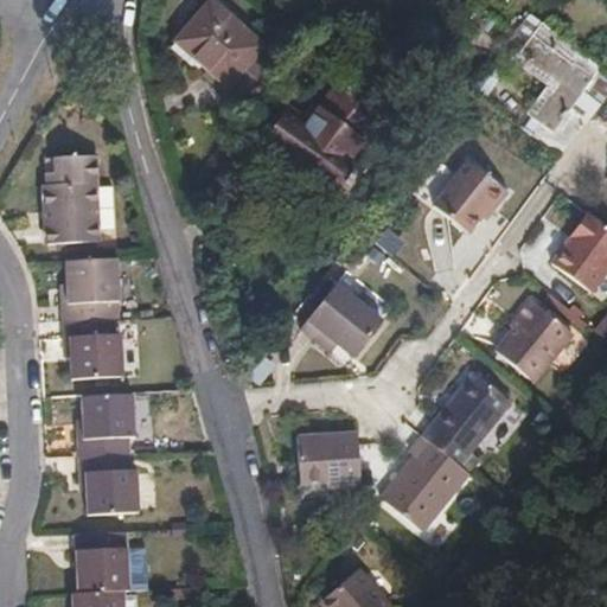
[(227,87),(260,48),(210,4),(176,42),(227,87)]
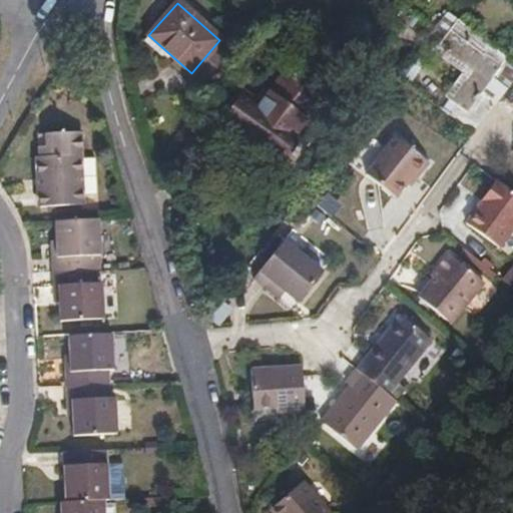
[(512,62),(448,14),(434,30),(444,37),(433,51),(461,74),(444,97),(454,105),(447,114),(473,133),(512,82),(512,62)]
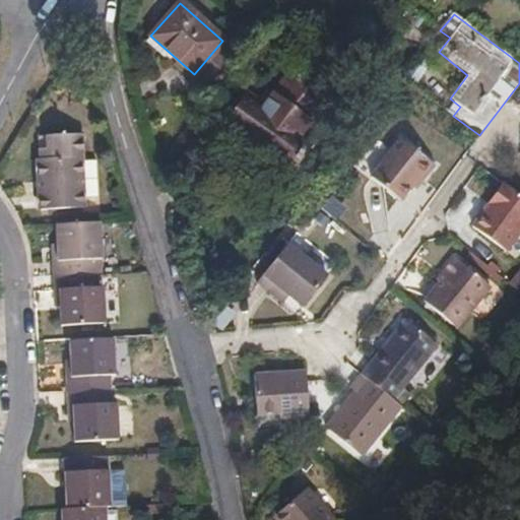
[(310,58),(295,78),(318,94),(331,72),(310,58)]
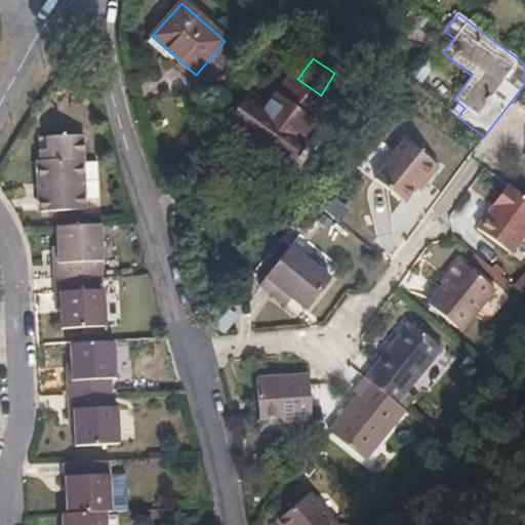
[(321,95),(297,79),(291,74),(264,109),(252,101),(234,126),(298,172),(317,147),(304,137),(329,102),(321,95)]
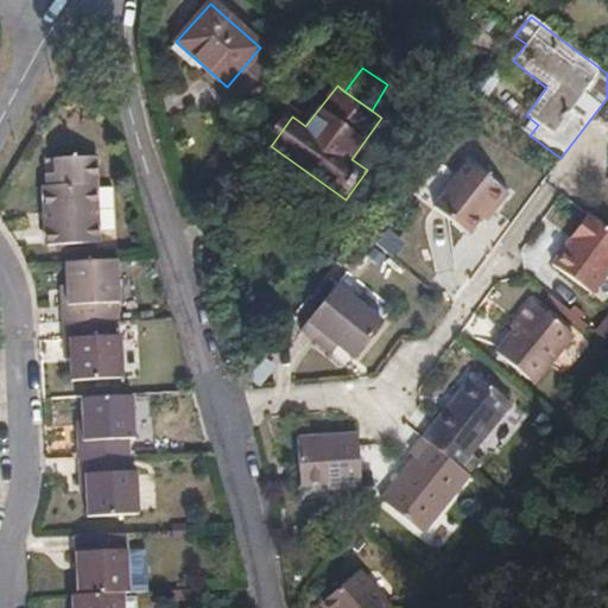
[(55,177),(45,178),(45,189),(43,190),(46,248),(100,245),(99,233),(114,232),(113,196),(96,196),(96,185),(95,181),(97,179),(96,160),(54,163),(55,177)]
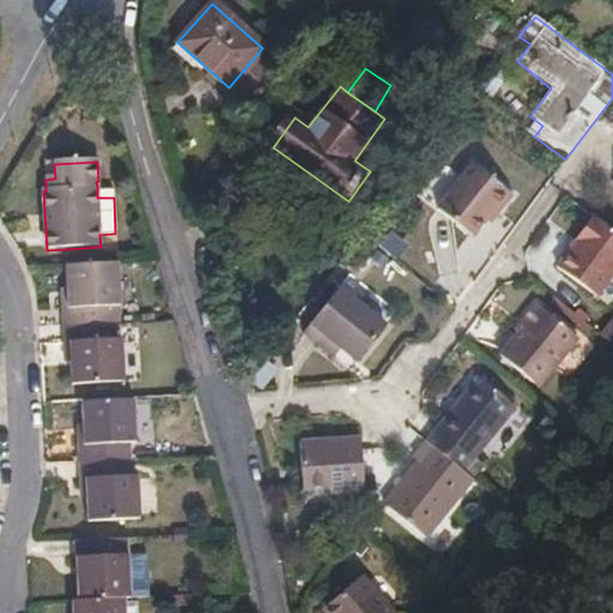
[(473,234),(484,219),(495,206),(501,211),(514,194),(475,162),(438,205),(473,234)]
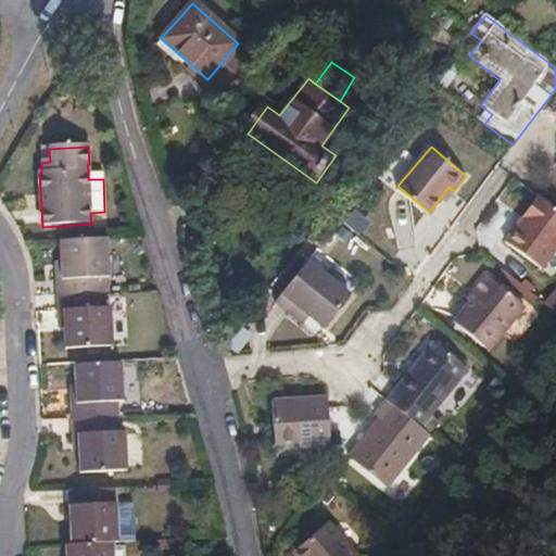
[(40,149),(41,163),(50,162),(49,149),(40,149)]
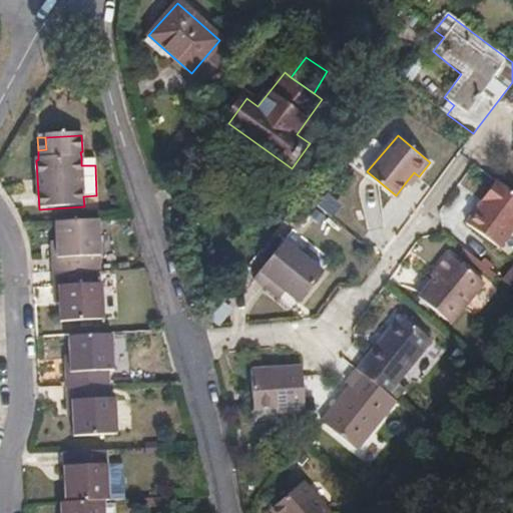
[(414,172),(405,183),(410,187),(419,176),(414,172)]
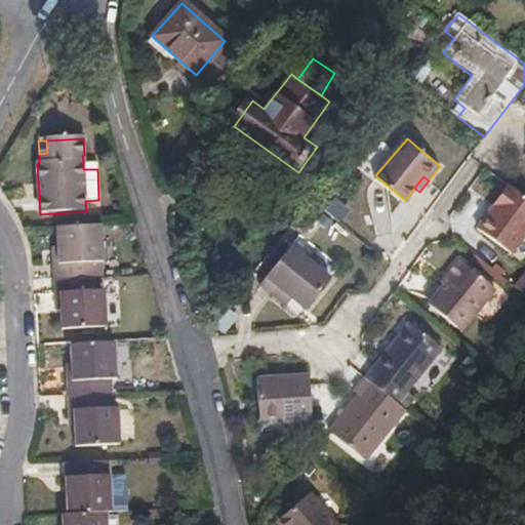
[(506,255),(524,228),(524,203),(503,188),(472,230),(506,255)]
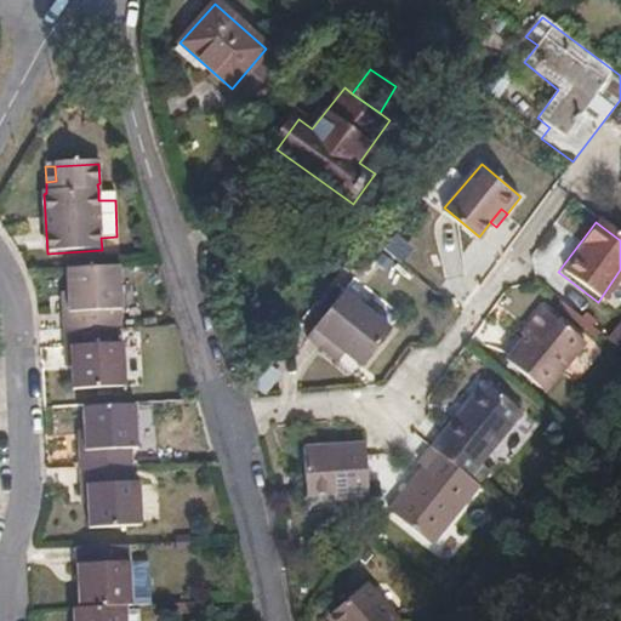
[(119,267),(67,271),(69,314),(63,315),(63,331),(117,329),(115,313),(121,312),(119,267)]
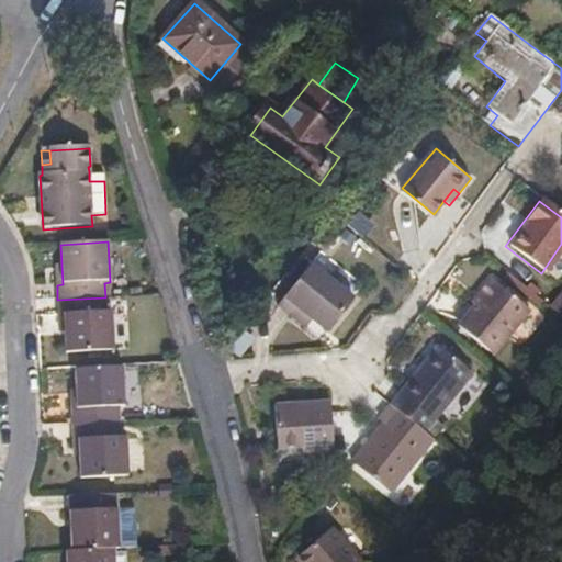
[(296,312),(310,323),(323,334),(349,302),(307,267),(273,307),(289,321),(296,312)]
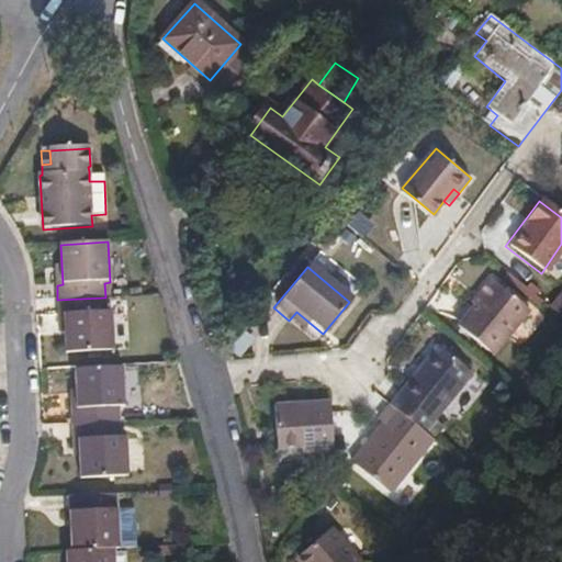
[(450,325),(487,351),(523,307),(483,276),(474,287),(475,292),(450,325)]
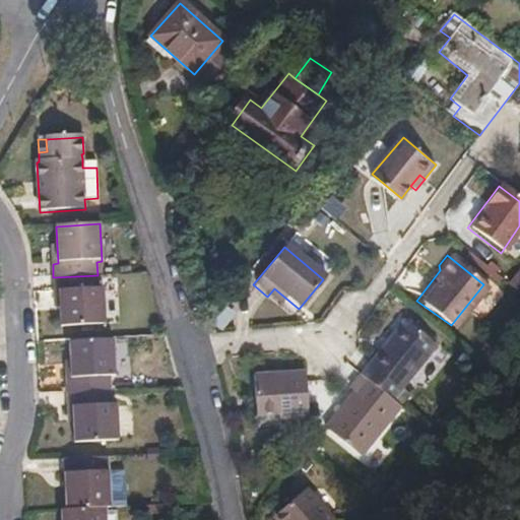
[(519,271),(516,268),(506,281),(519,293),(519,271)]
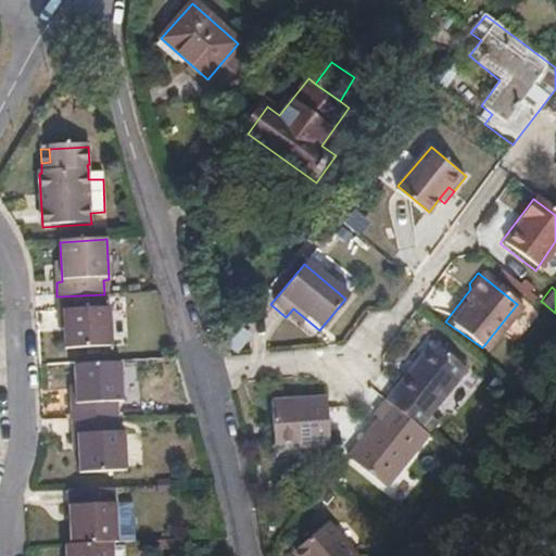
[(104,294),(57,297),(58,312),(63,312),(65,351),(113,348),(110,310),(105,311),(104,294)]
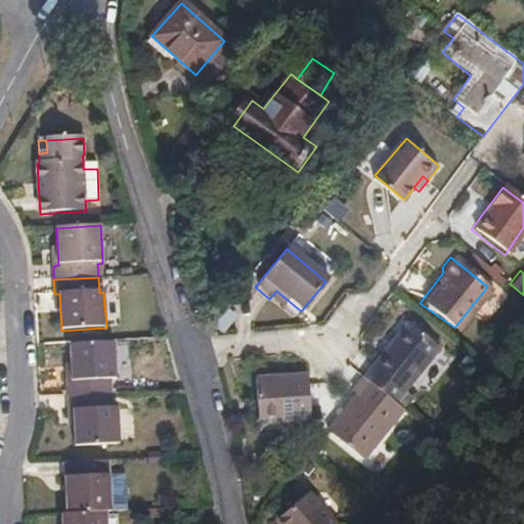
[(282,310),(289,301),(276,291),(269,299),(282,310)]
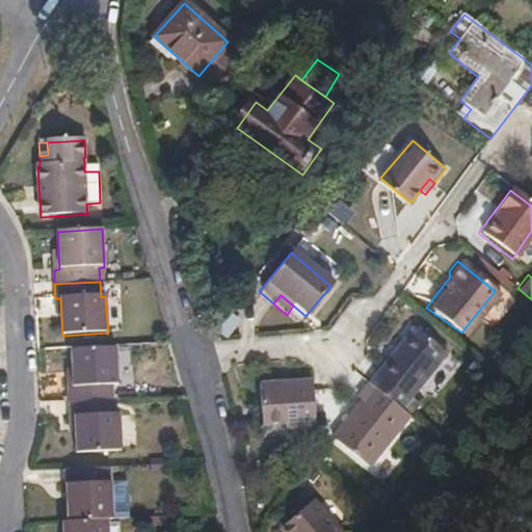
[(409,327),(365,384),(398,409),(443,352),(409,327)]
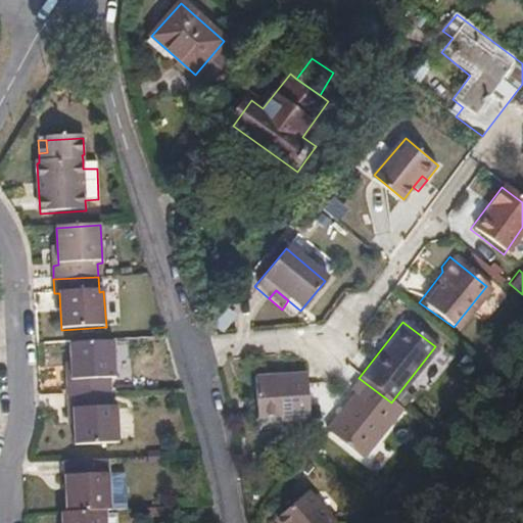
[(114,341),(69,344),(70,381),(66,381),(66,395),(111,393),(111,380),(115,379),(114,341)]
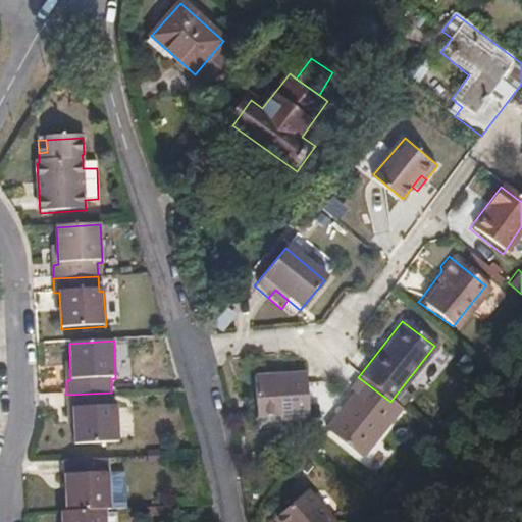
[(278,423),(307,421),(303,382),(303,376),(252,379),(255,421),(278,419),(278,423)]
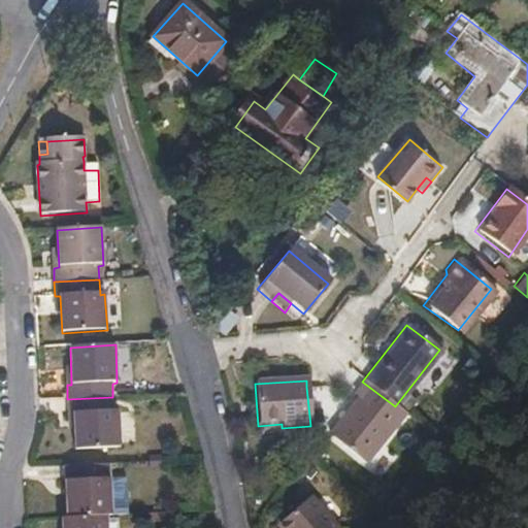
[(364,464),(403,411),(395,406),(362,382),(352,395),(356,398),(328,435),(364,464)]
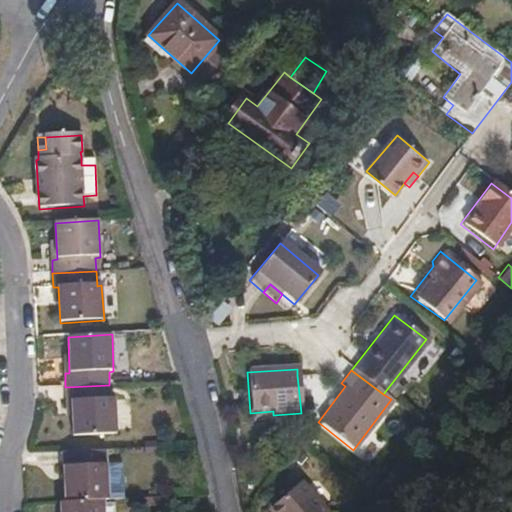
[(109,385),(65,387),(66,401),(72,401),(73,436),(117,435),(115,398),(109,398),(109,385)]
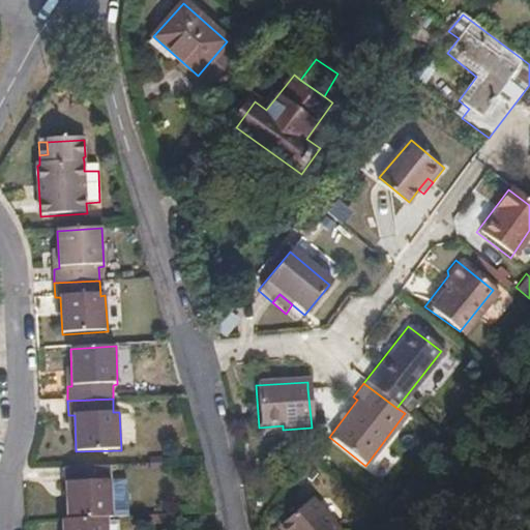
[(111,467),(64,470),(66,520),(108,519),(113,518),(111,467)]
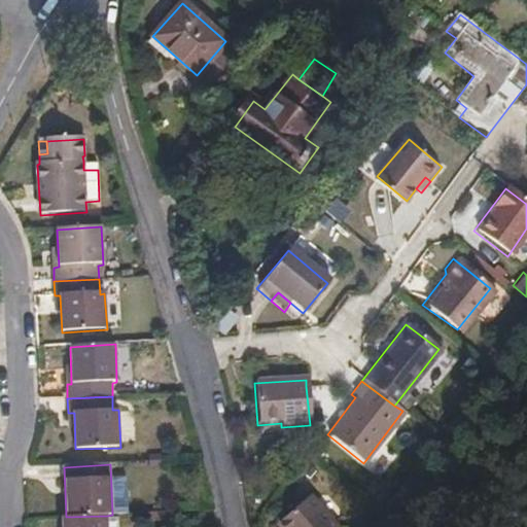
[(127,464),(110,464),(112,515),(129,515),(127,464)]
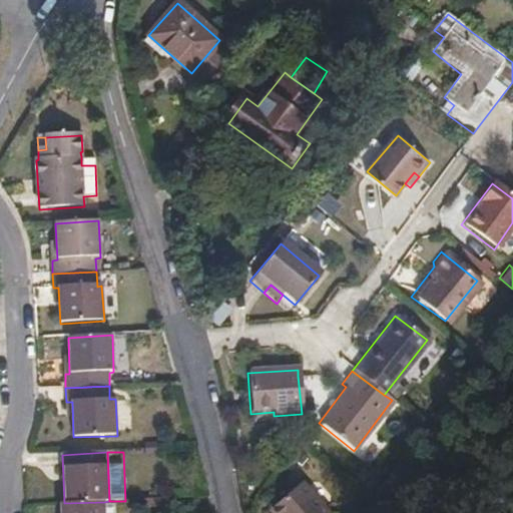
[(279,512),(328,512),(301,481),(273,504),(279,512)]
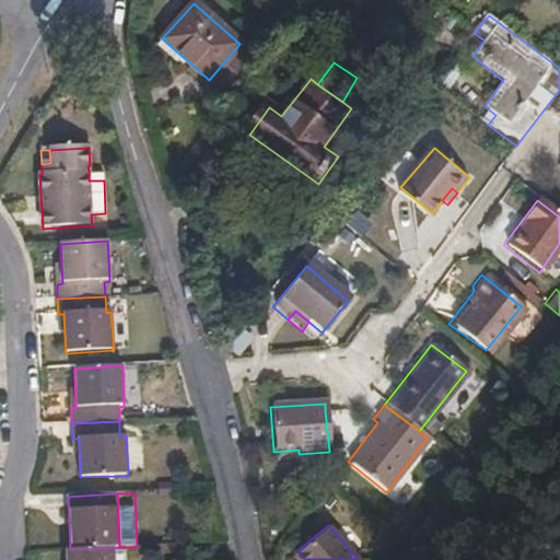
[(70,549),(67,549),(67,559),(114,559),(114,548),(70,549)]
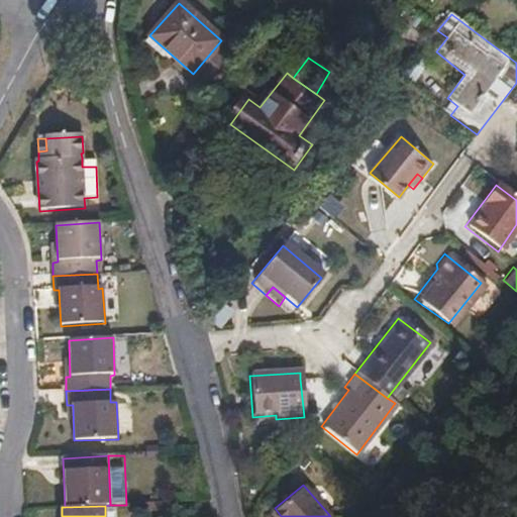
[(271,512),(274,516),(281,516),(275,508),(271,512)]
